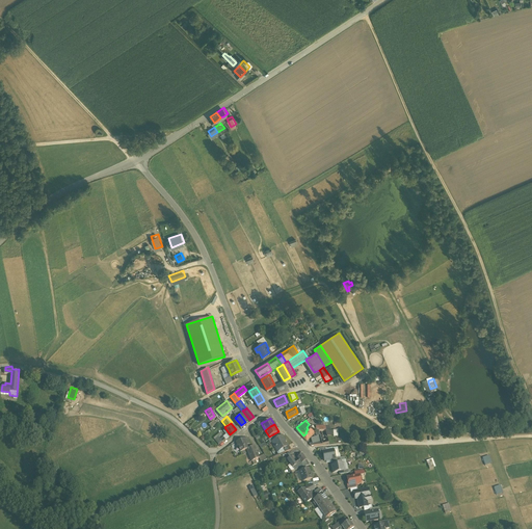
[(315,430),(309,424),(307,427),(308,429),(306,431),(307,432),(303,435),(306,439),(315,430)]
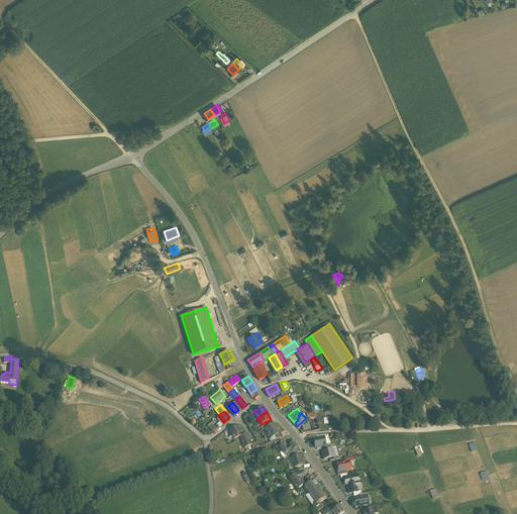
[(316,416),(310,416),(311,421),(312,425),(313,429),(320,427),(316,416)]
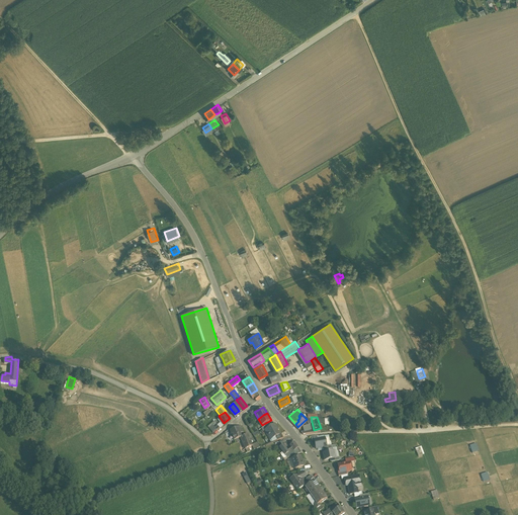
[(269,425),(265,427),(265,428),(268,434),(270,433),(272,436),(275,434),(279,432),(276,426),(277,426),(275,422),(269,425)]
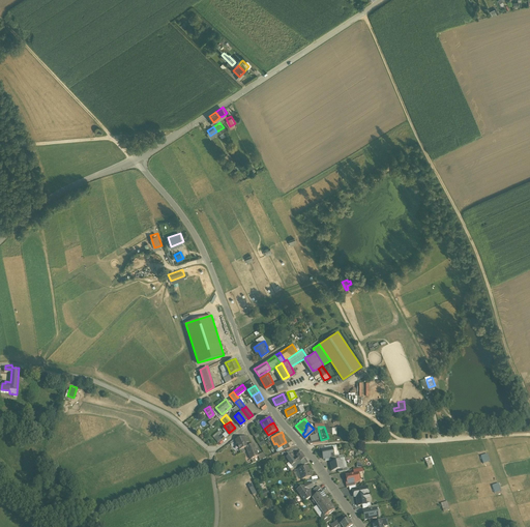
[(243,435),(235,438),(239,447),(246,444),(245,440),(243,435)]
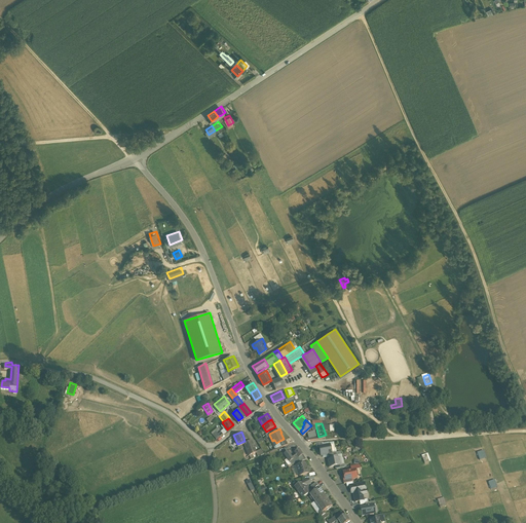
[(251,439),(245,442),(249,453),(256,450),(251,439)]
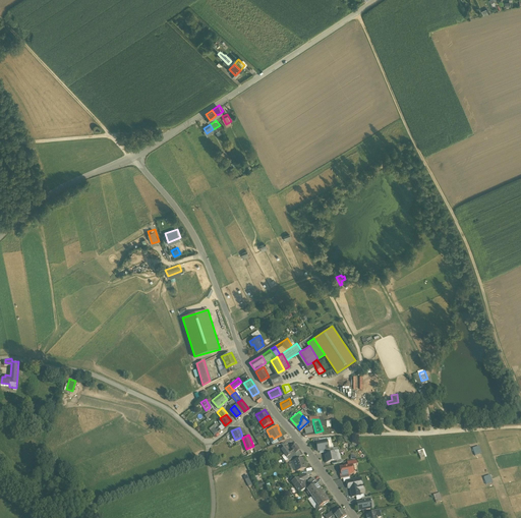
[(320,440),(316,441),(317,449),(325,447),(328,447),(328,446),(327,439),(320,440)]
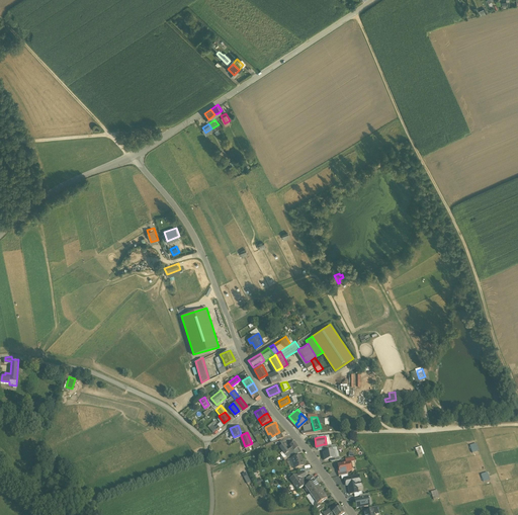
[(298,445),(294,439),(289,442),(290,444),(292,446),(293,448),(298,445)]
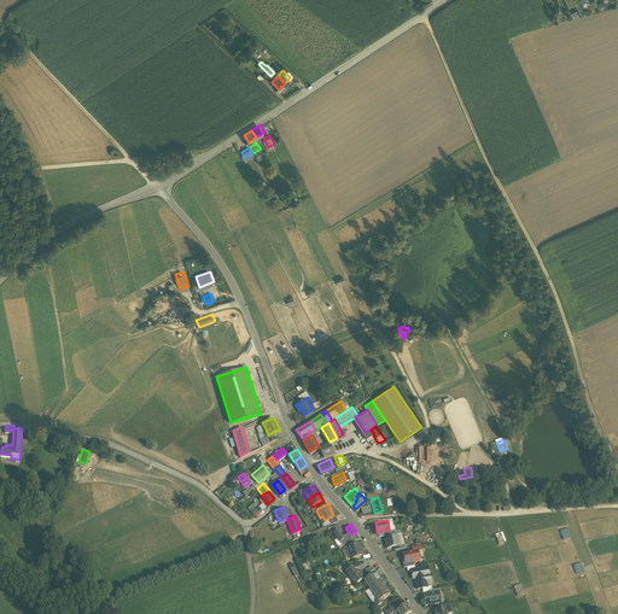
[(342,532),(338,526),(333,530),(340,539),(343,537),(344,536),(342,532)]
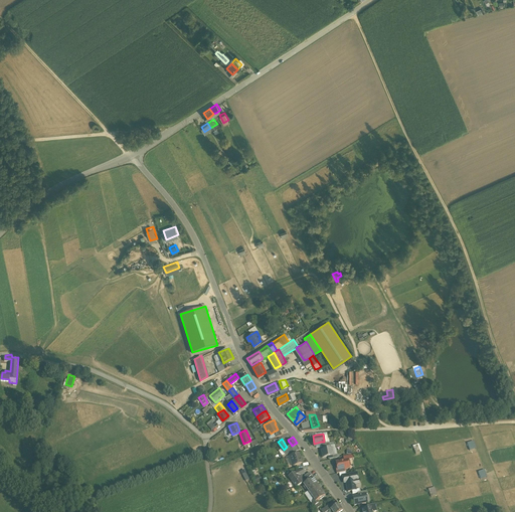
[(473,439),(467,441),(470,448),(476,446),(473,439)]
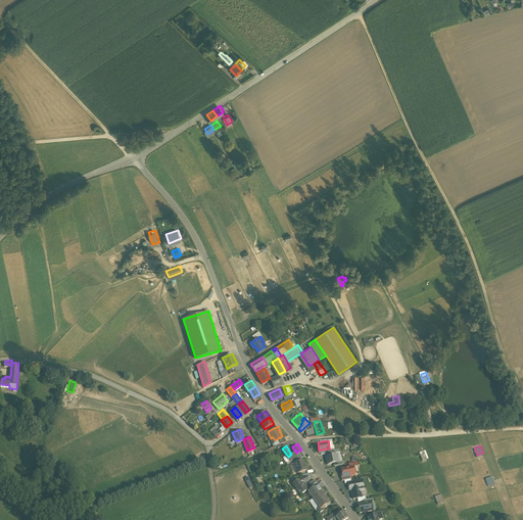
[(419,451),(422,458),(428,456),(425,448),(419,451)]
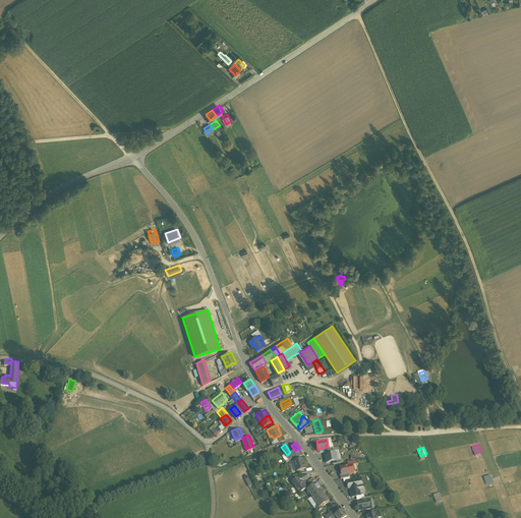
[(300,448),(295,451),(296,452),(291,456),(289,453),(287,455),(288,457),(296,455),(303,453),(300,448)]
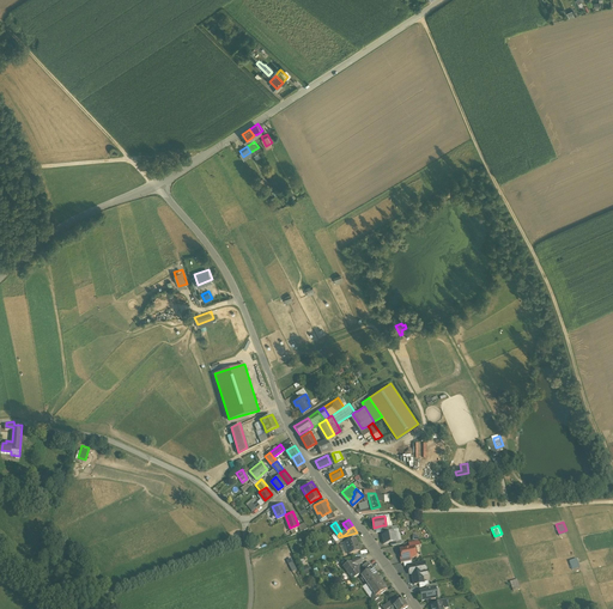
[(394,530),(382,533),(384,541),(390,540),(396,539),(394,530)]
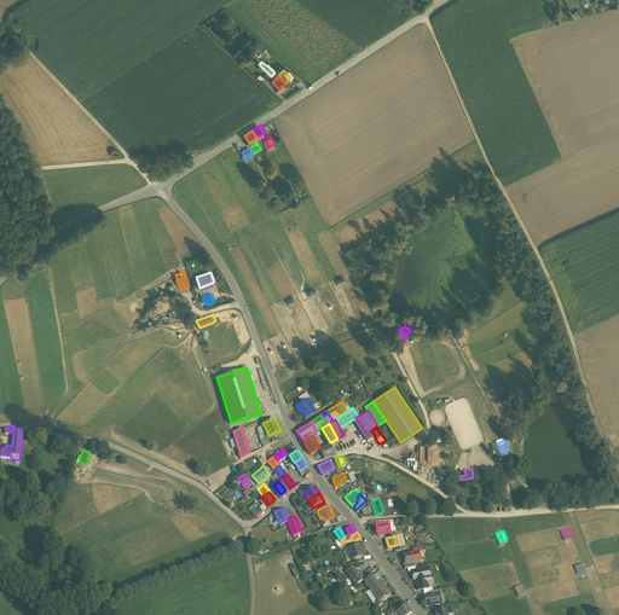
[(353,544),(347,545),(352,557),(364,553),(359,541),(353,544)]
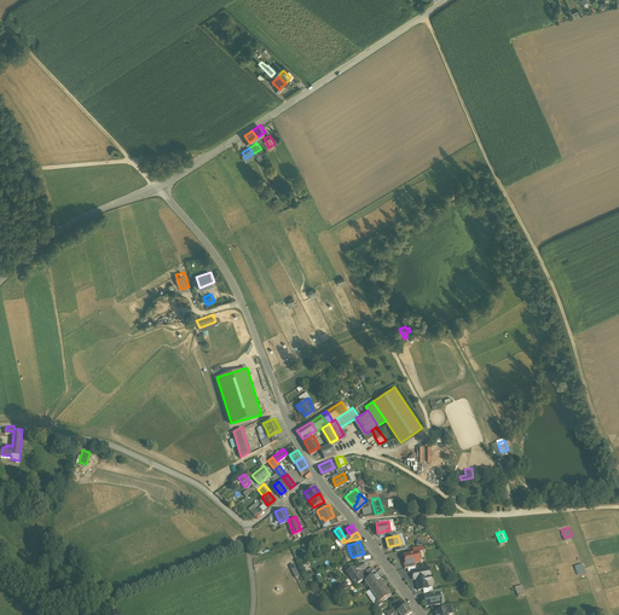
[(414,550),(404,552),(405,561),(406,562),(415,560),(420,560),(418,549),(414,550)]
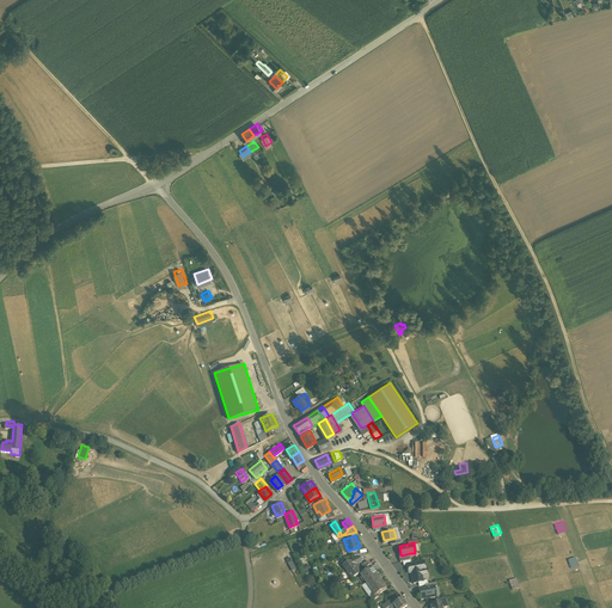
[(291,554),(286,557),(292,569),(295,566),(291,554)]
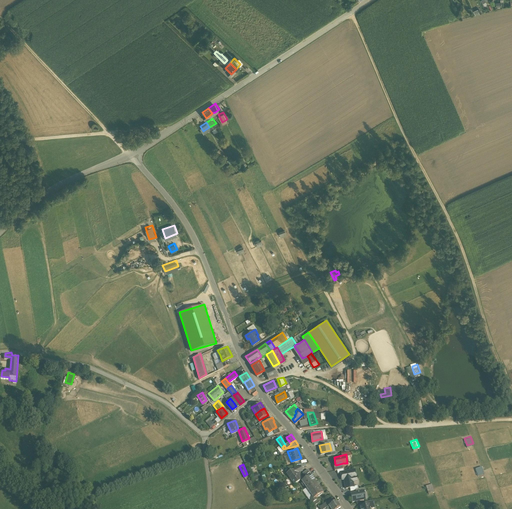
[(475,467),(478,473),(484,471),(481,464),(475,467)]
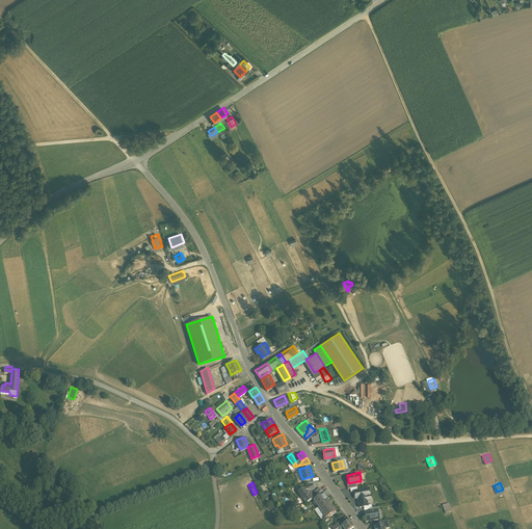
[(319,485),(314,490),(318,496),(318,495),(323,492),(319,485)]
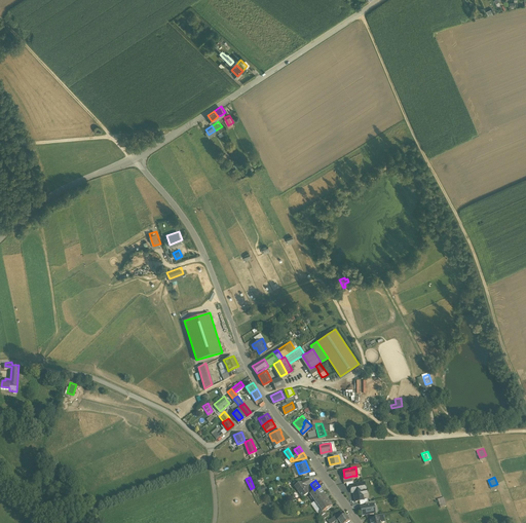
[(353,482),(349,483),(349,484),(351,491),(354,490),(355,492),(353,493),(355,499),(360,498),(364,497),(363,493),(367,492),(367,488),(366,488),(365,480),(353,482)]
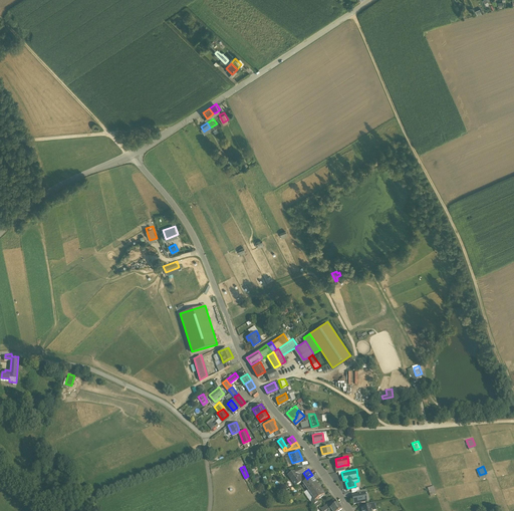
[(296,473),(294,474),(290,477),(295,484),(301,480),(296,473)]
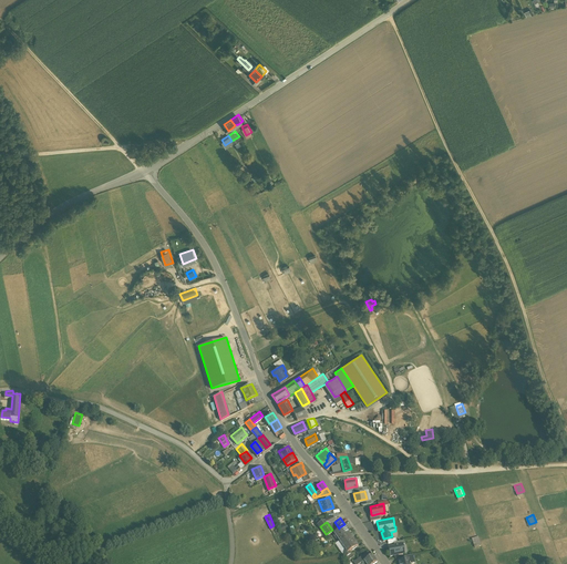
[(344,524),(339,527),(339,529),(334,532),(339,539),(350,531),(344,524)]
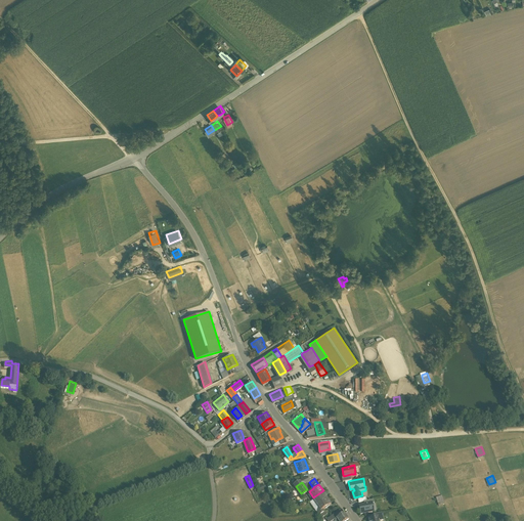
[(323,490),(313,497),(320,508),(322,507),(331,502),(323,490)]
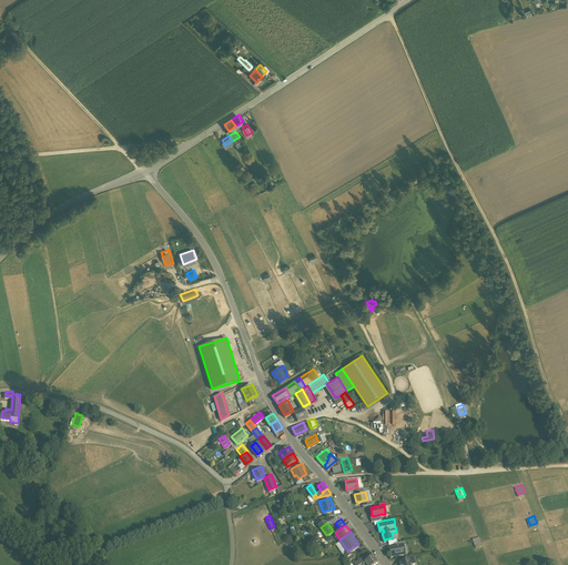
[(473,537),(475,545),(482,543),(479,535),(473,537)]
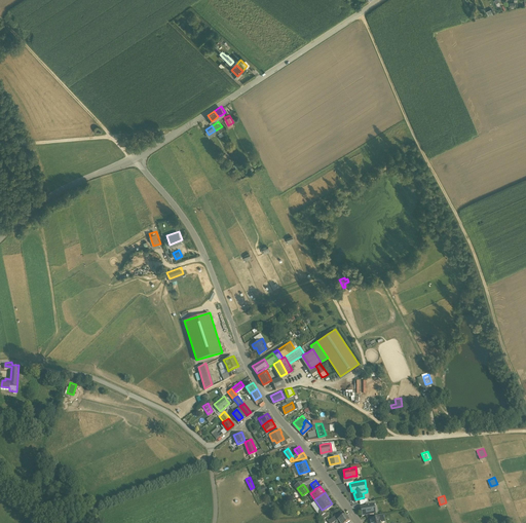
[(366,503),(362,505),(362,509),(362,513),(373,511),(373,507),(374,507),(373,502),(366,503)]
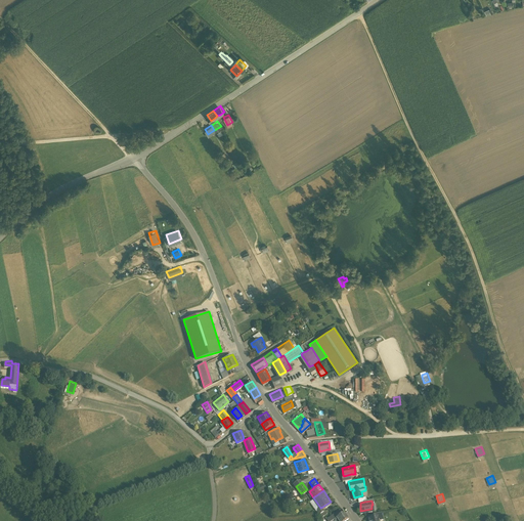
[(342,508),(326,518),(329,520),(330,520),(337,517),(336,516),(344,511),(342,508)]
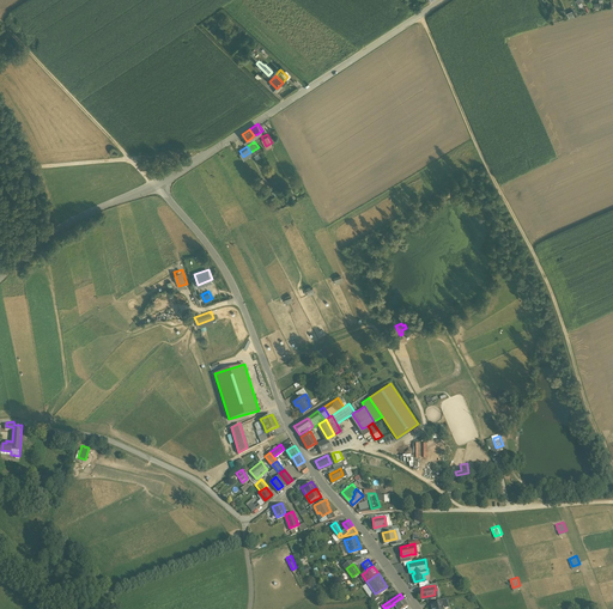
[(400,608),(407,604),(402,597),(393,603),(394,604),(396,608),(400,608)]
